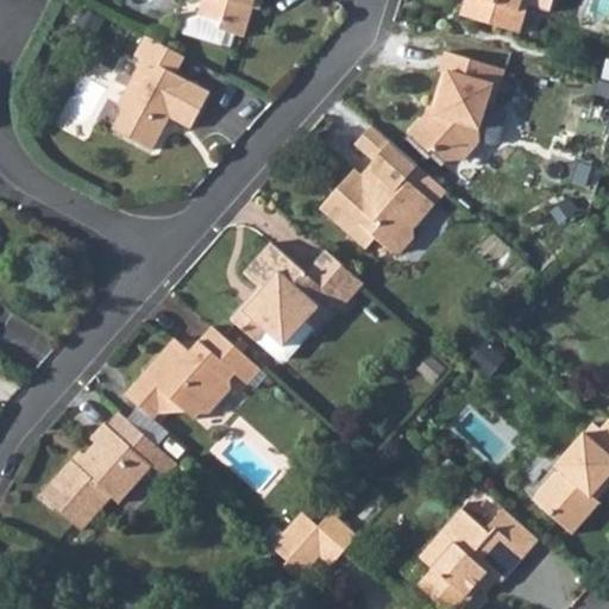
[(202,0),(199,16),(188,13),(182,31),(220,43),(224,31),(244,38),(252,10),(255,0),(202,0)]
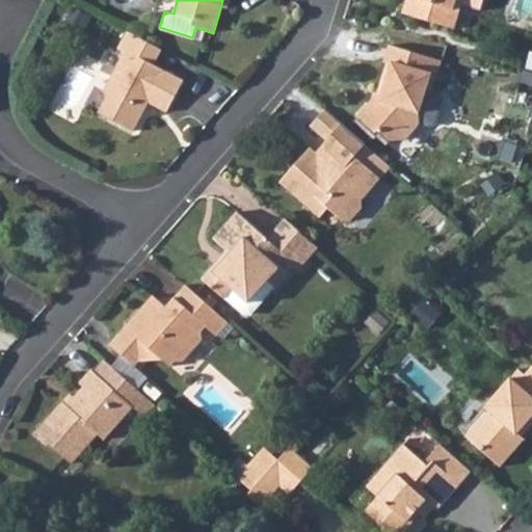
[(410,0),(407,14),(458,30),(467,6),(460,4),(461,0),(410,0)]
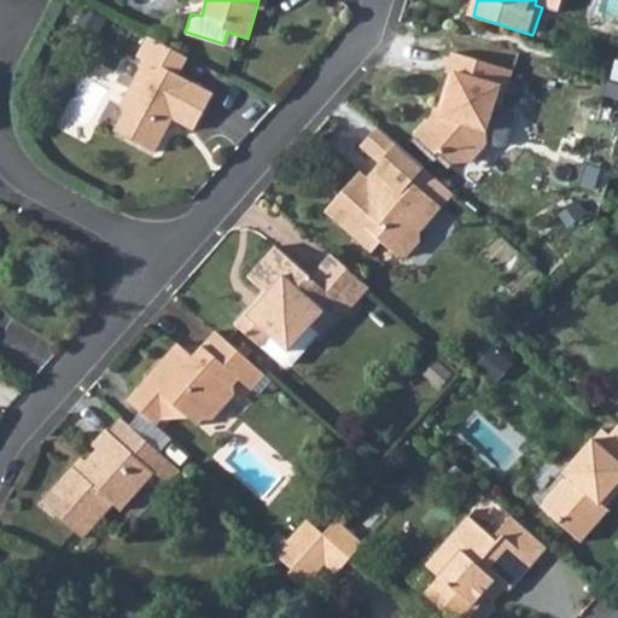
[(149,38),(139,56),(146,59),(155,41),(149,38)]
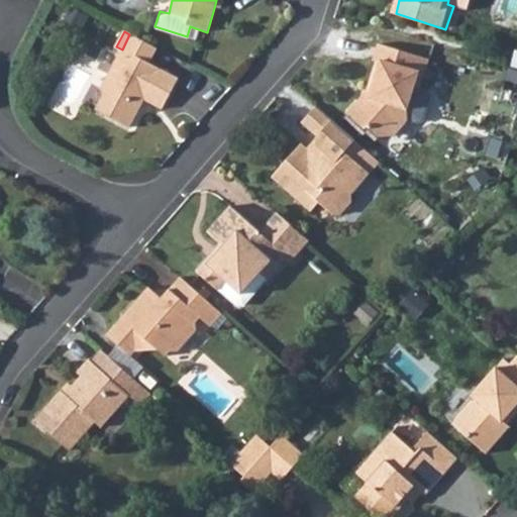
[(104,95),(96,110),(130,128),(141,110),(137,103),(140,98),(165,110),(180,81),(149,65),(158,49),(129,34),(122,49),(102,88),(104,95)]
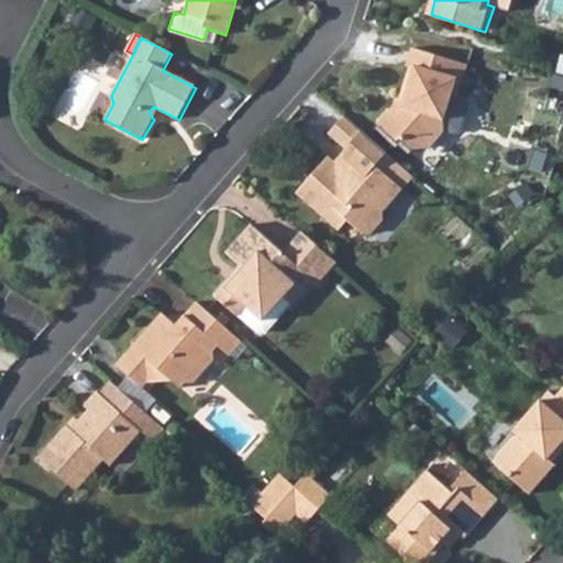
[(462,131),(470,106),(466,99),(459,97),(452,95),(457,78),(452,77),(457,61),(414,48),(409,65),(411,66),(403,92),(408,95),(404,107),(401,111),(399,110),(384,128),(400,143),(405,139),(416,150),(434,147),(448,131),(456,134),(462,131)]
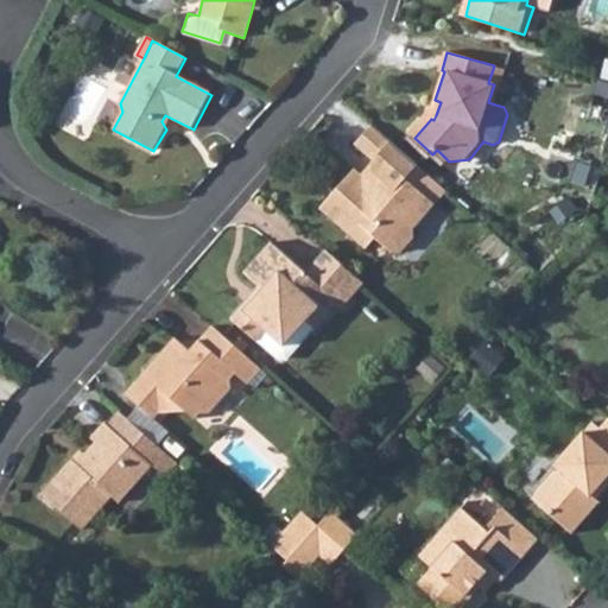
[(494,84),(488,102),(495,105),(506,70),(494,65),(488,83),(494,84)]
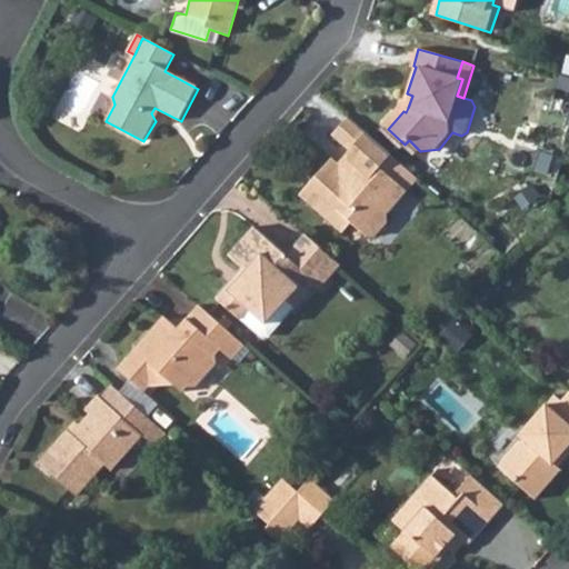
[(95,115),(106,121),(115,105),(112,97),(107,93),(95,115)]
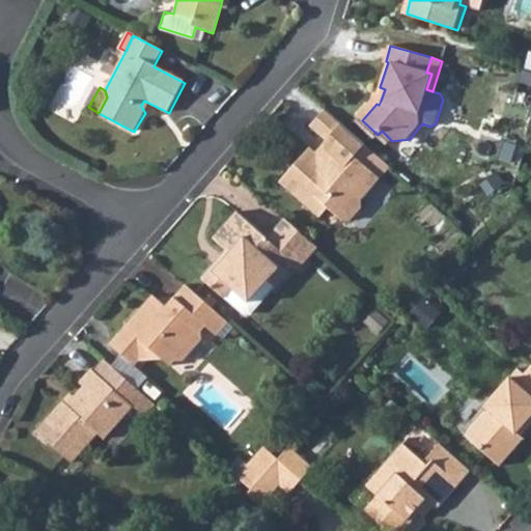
[(358,117),(362,120),(376,104),(379,105),(381,101),(385,89),(380,87),(378,94),(358,117)]
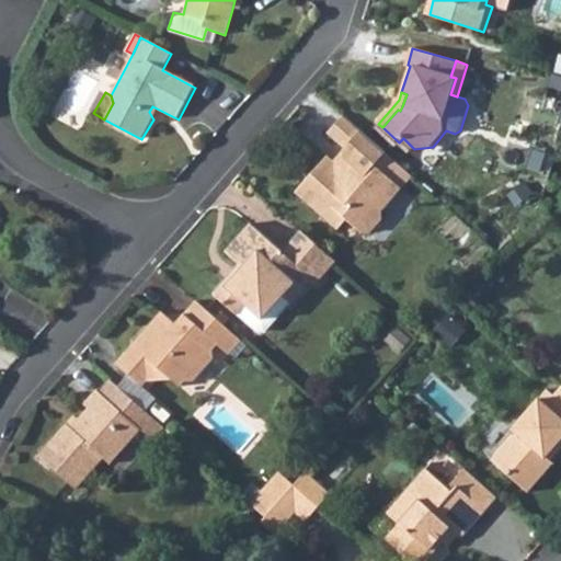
[(388,153),(363,132),(344,115),(330,132),(348,148),(347,149),(350,159),(343,167),(331,156),(299,192),(341,230),(348,221),(363,233),(375,231),(385,220),(385,210),(403,189),(378,165),(388,153)]
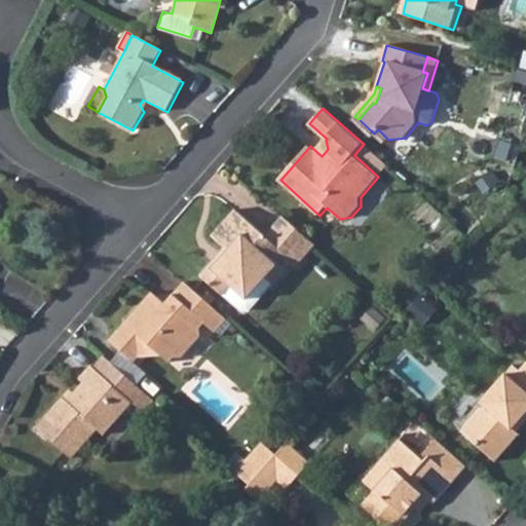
[(225,296),(238,282),(267,280),(267,279),(274,285),(275,286),(294,263),(298,267),(317,246),(286,218),(268,236),(238,209),(215,235),(227,248),(227,262),(216,263),(202,277),(224,297),(225,296)]
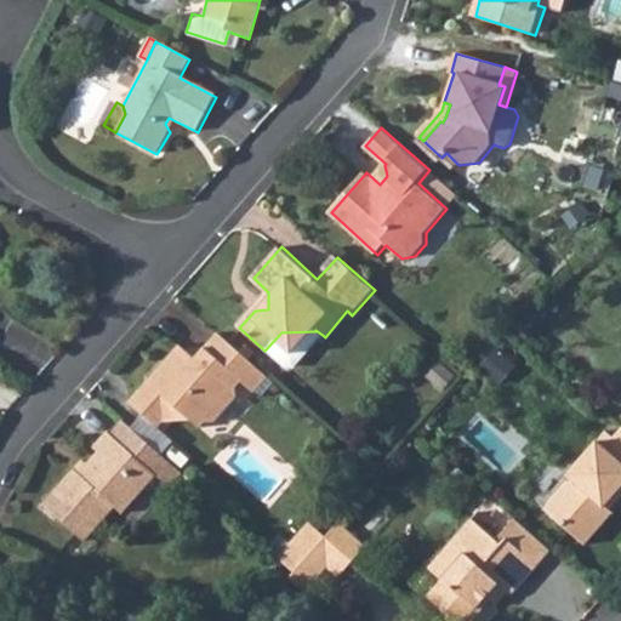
[(281,332),(266,349),(286,369),(294,368),(324,336),(315,330),(315,331),(281,332)]
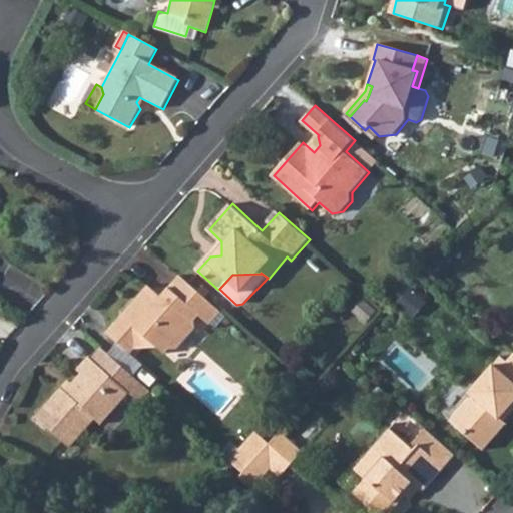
[(147,284),(121,315),(133,326),(135,349),(157,348),(166,356),(172,351),(180,348),(183,345),(184,345),(197,329),(196,322),(201,317),(210,325),(222,312),(180,276),(168,289),(176,295),(171,300),(161,302),(161,296),(147,284)]
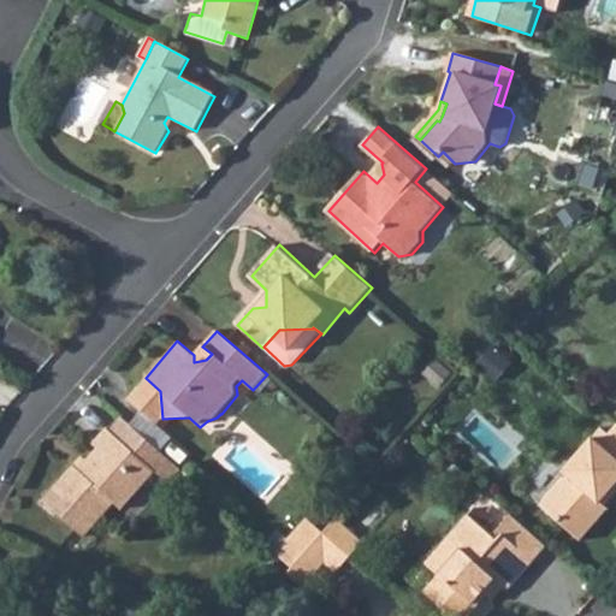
[(160,391),(146,378),(126,398),(158,426),(163,419),(160,391)]
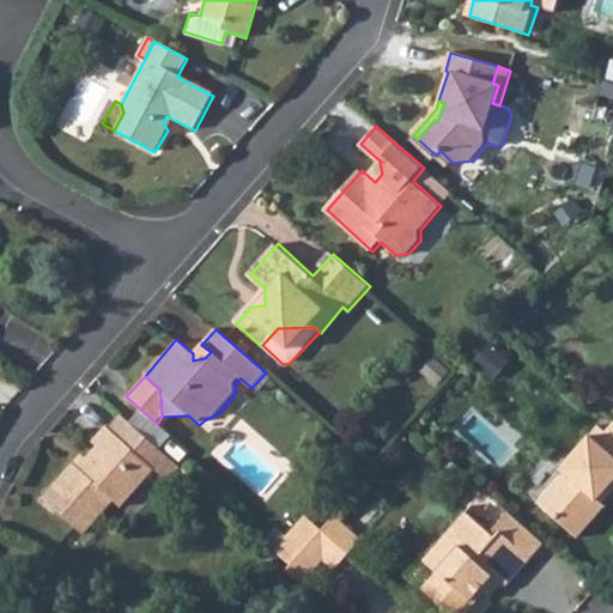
[(78,471),(72,466),(42,499),(83,535),(113,501),(120,508),(153,471),(165,481),(180,467),(122,417),(109,430),(107,428),(91,444),(97,449),(85,462),(78,471)]
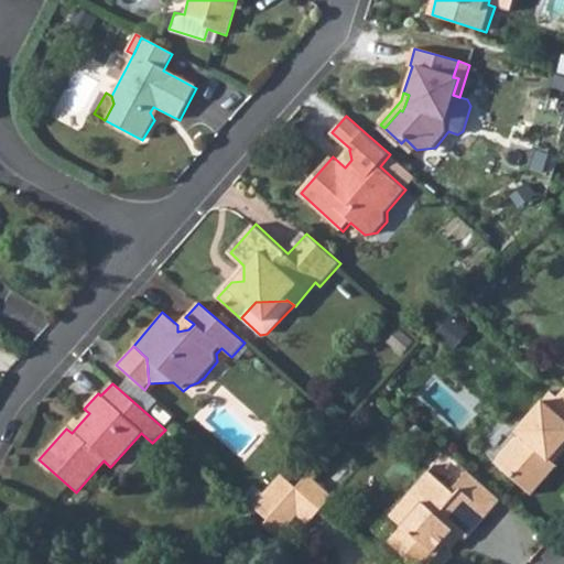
[(517,436),(500,456),(511,465),(503,474),(530,497),(555,467),(548,461),(556,451),(561,455),(563,449),(563,389),(549,407),(542,400),(512,432),(517,436)]
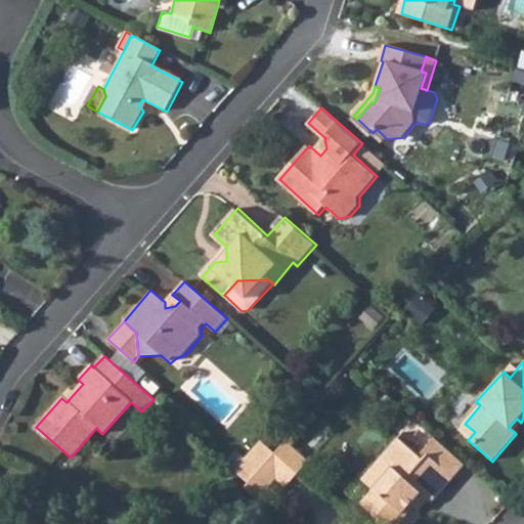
[(465,424),(457,431),(468,440),(475,432),(465,424)]
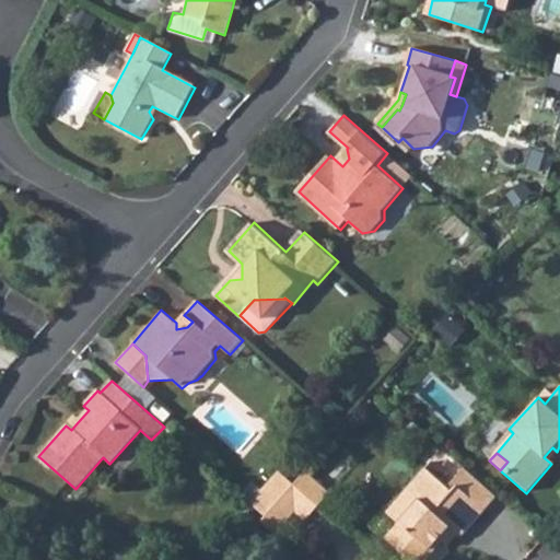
[(409,559),(421,559),(440,540),(441,539),(438,536),(447,525),(455,533),(459,536),(483,510),(455,486),(451,491),(423,468),(384,512),(395,522),(383,535),(409,559)]
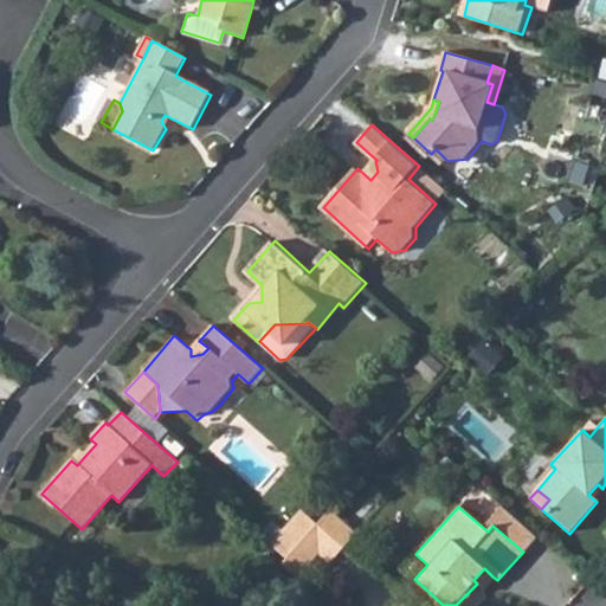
[(301,511),(271,545),(287,559),(316,526),(301,511)]
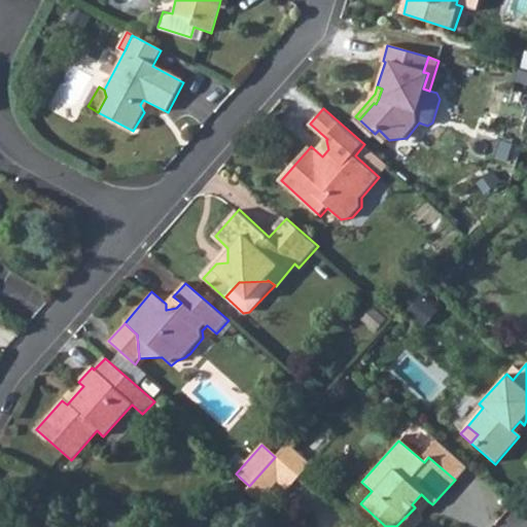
[(286,445),(276,457),(297,477),(308,465),(286,445)]
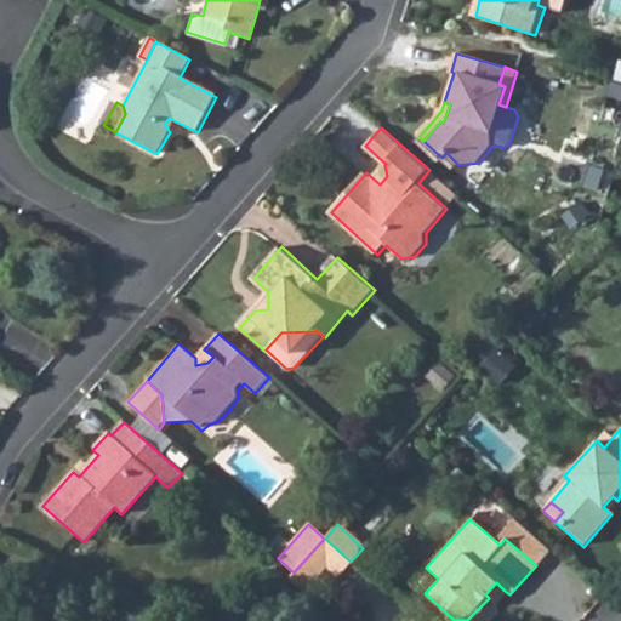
[(294,573),(289,579),(303,592),(325,567),(336,577),(351,562),(325,539),(324,539),(294,573)]
